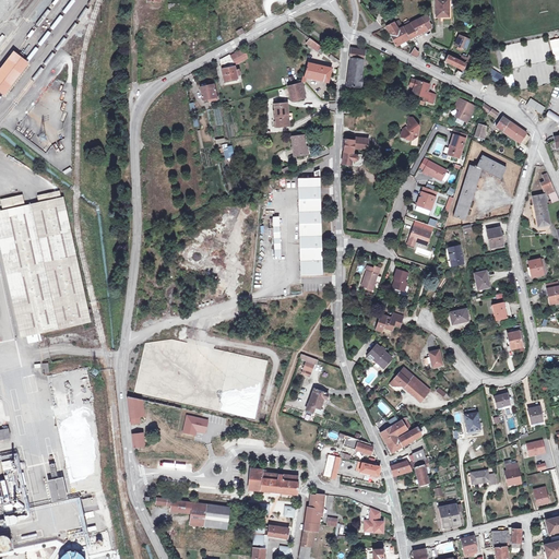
[(449,16),(449,0),(436,0),(437,16),(449,16)]
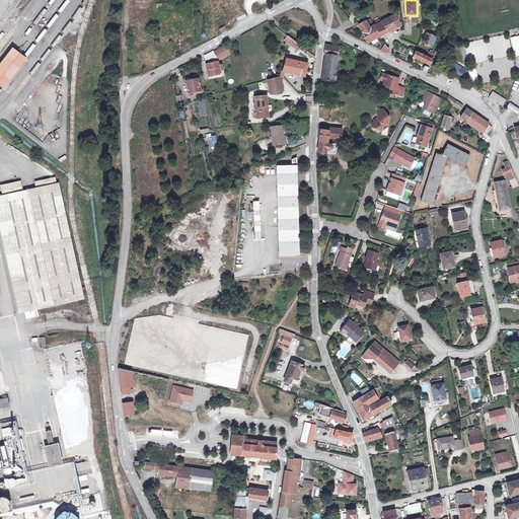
[(396,14),(374,25),(380,36),(401,25),(397,19),(398,18),(396,14)]
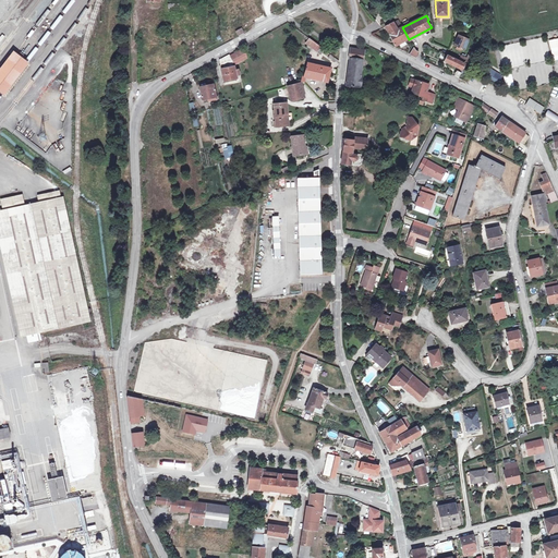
[(398,21),(385,27),(390,35),(396,47),(409,39),(402,27),(398,29),(397,27),(401,25),(398,21)]
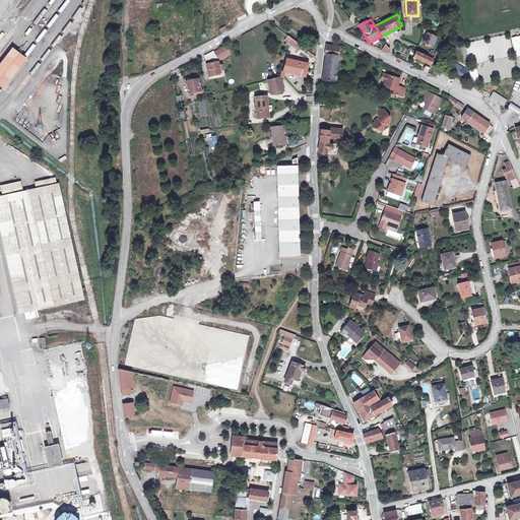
[(402,25),(381,37),(382,39),(403,27),(402,25)]
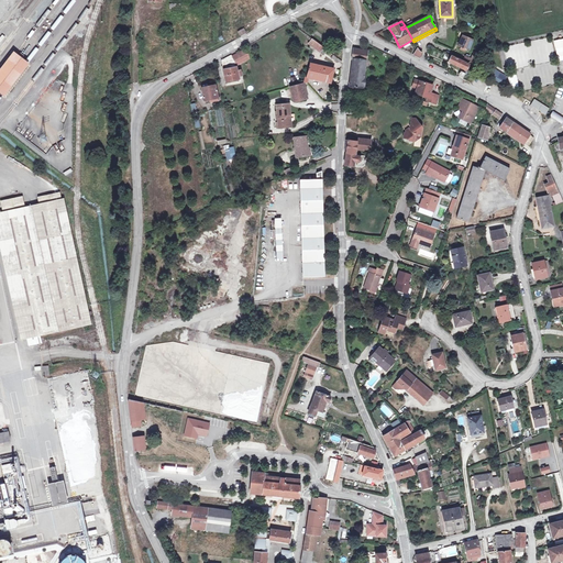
[(463,36),(459,46),(468,51),(473,40),(463,36)]
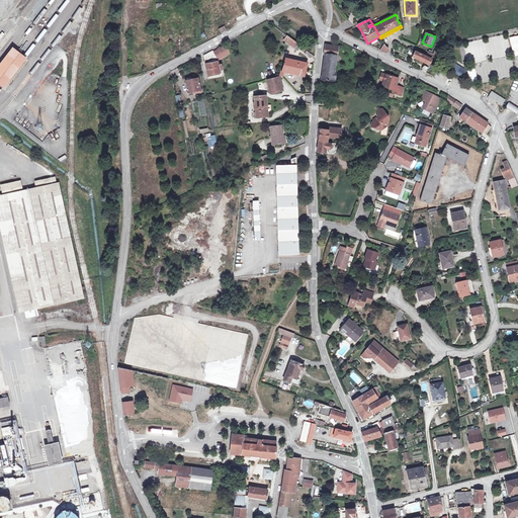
[(297,44),(287,35),(286,37),(284,40),(297,51),(300,46),(297,44)]
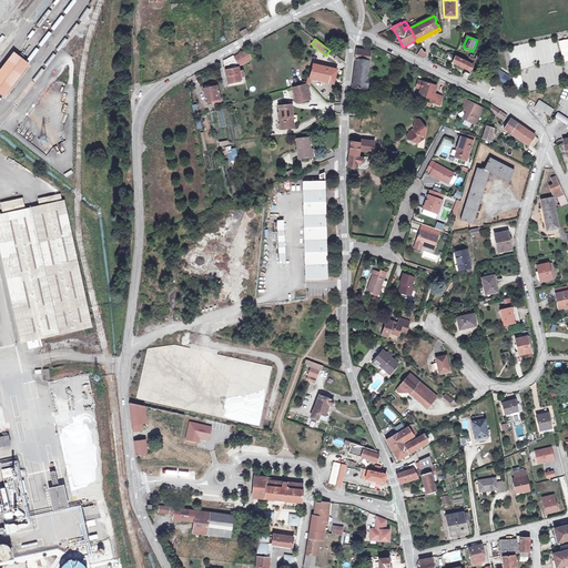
[(356,60),(352,88),(356,88),(356,89),(362,89),(368,90),(369,78),(367,78),(371,51),(357,49),(355,60),(356,60)]
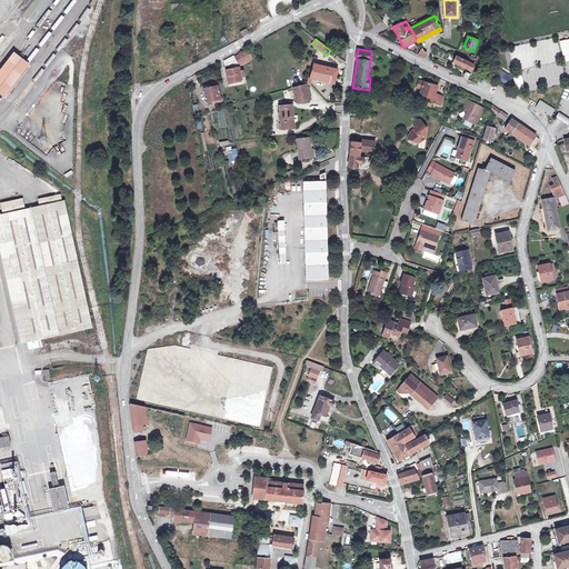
[(238,63),(242,61),(242,59),(251,53),(249,50),(235,57),(233,56),(225,61),(225,66),(226,71),(229,83),(241,80),(241,77),(245,77),(243,71),(240,72),(239,67),(238,63)]
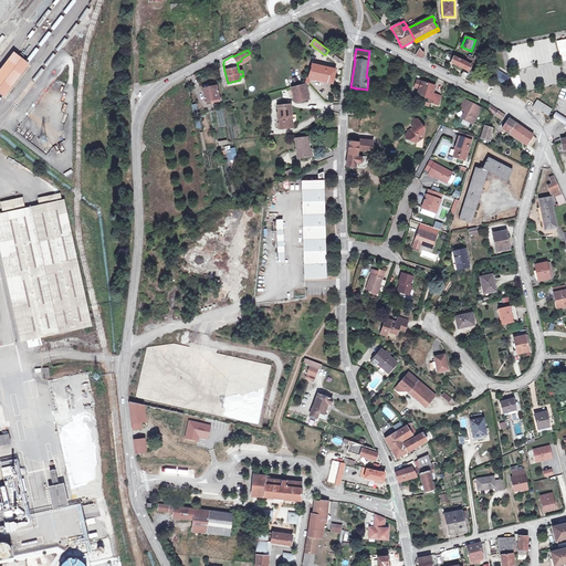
[(0,93),(4,97),(30,64),(13,52),(0,69),(0,93)]
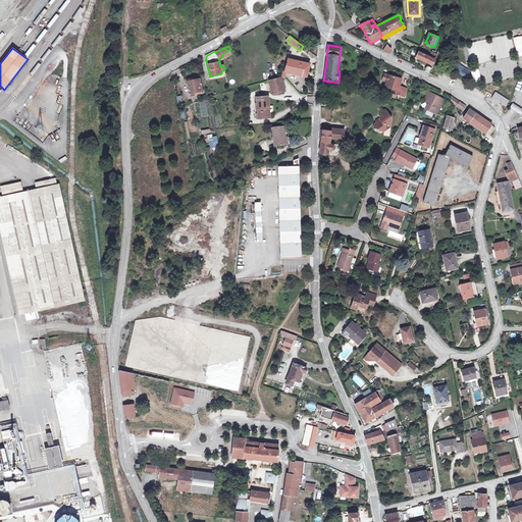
[(219,61),(231,54),(230,49),(222,54),(222,56),(218,58),(219,61)]
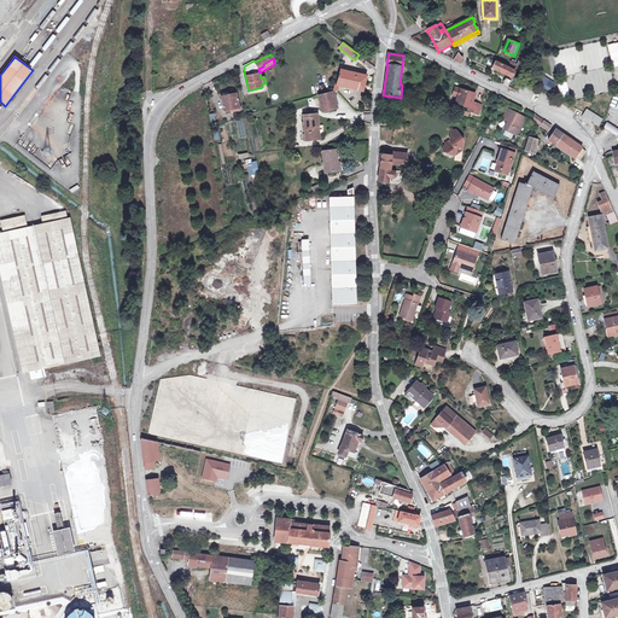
[(495,62),(491,68),(503,74),(503,73),(512,76),(514,71),(495,62)]
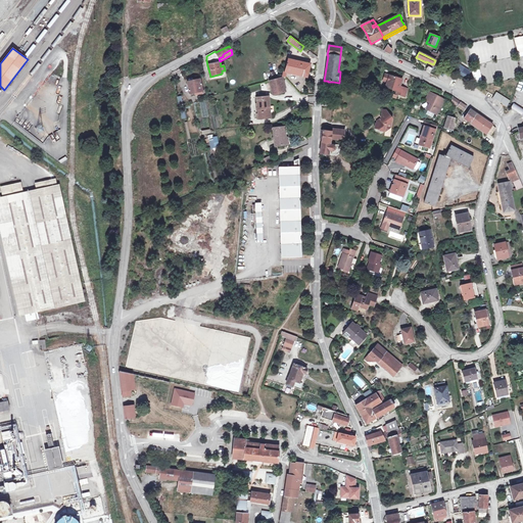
[(310,69),(311,64),(289,59),(287,65),(310,69)]
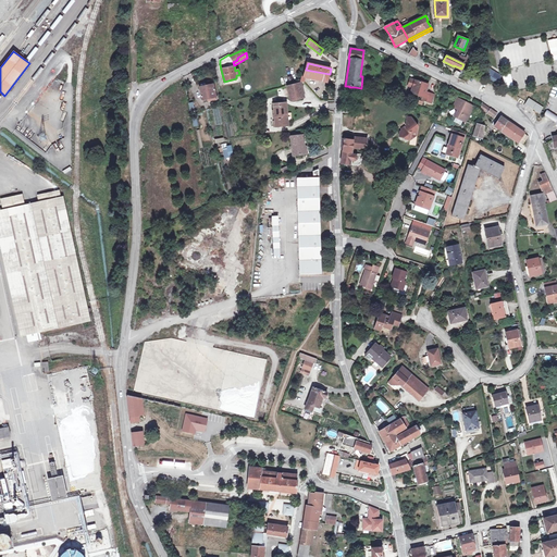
[(327,83),(330,74),(306,70),(304,76),(302,76),(300,82),(305,83),(306,77),(327,83)]
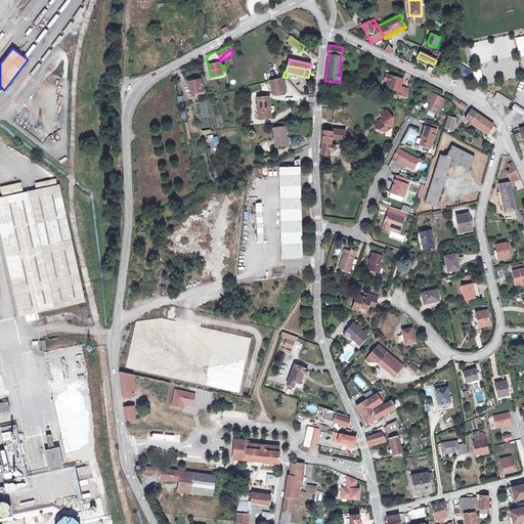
[(386,74),(384,81),(389,82),(387,87),(399,91),(398,94),(406,97),(408,89),(401,87),(403,79),(386,74)]
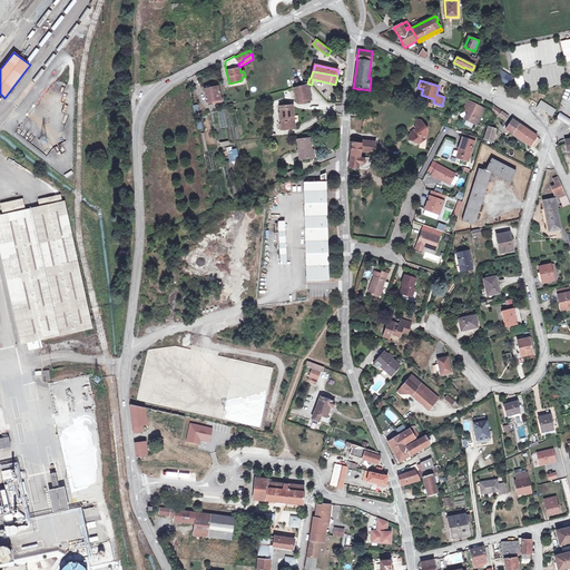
[(310,100),(306,86),(294,89),(297,104),(310,100)]
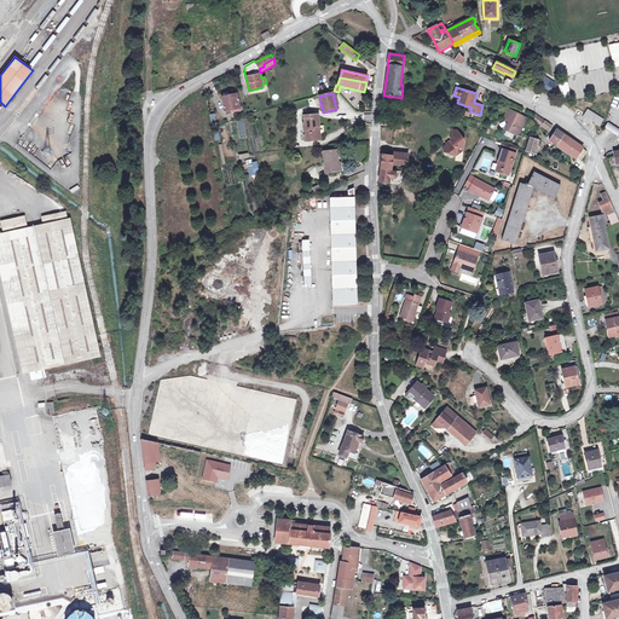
[(241,110),(237,94),(221,97),(225,111),(232,110),(232,111),(241,110)]
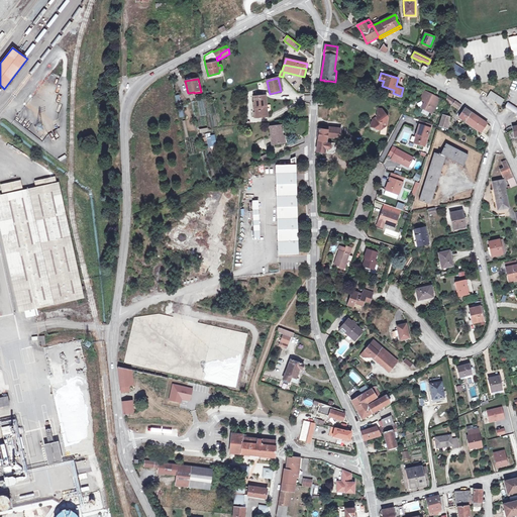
[(439,99),(425,91),(421,99),(425,102),(422,108),(432,113),(439,99)]
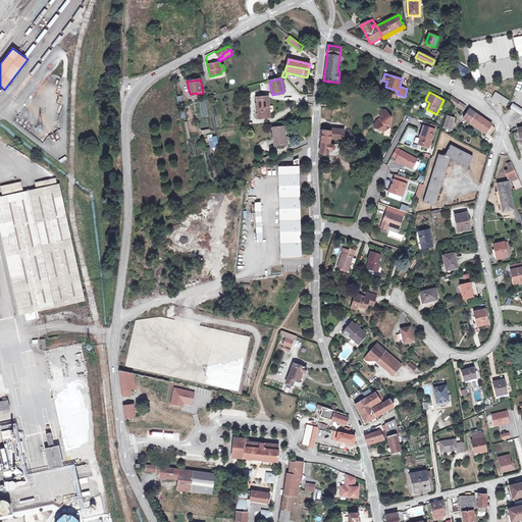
[(510,101),(496,92),(492,97),(507,106),(510,101)]
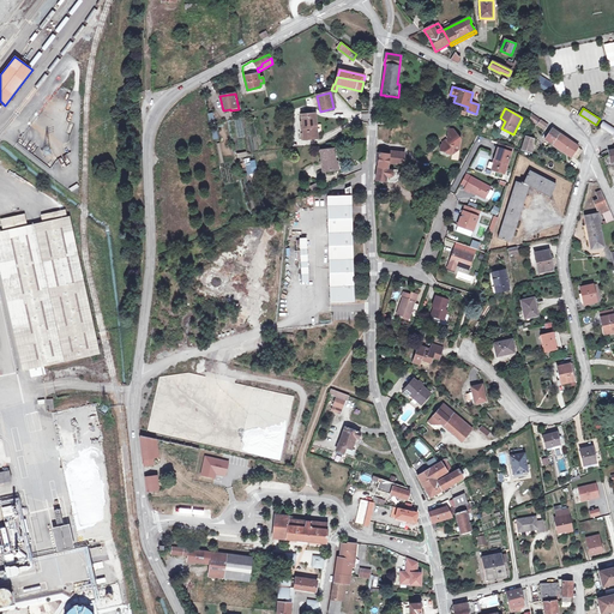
[(318,138),(317,125),(315,114),(301,115),(304,139),(318,138)]
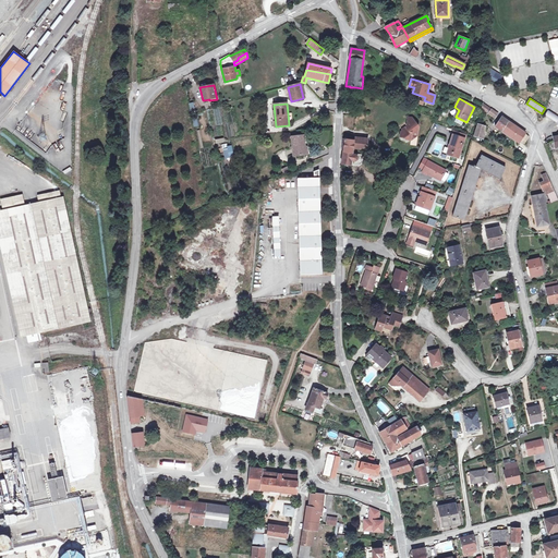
[(482,109),(495,118),(498,113),(483,104),(482,109)]
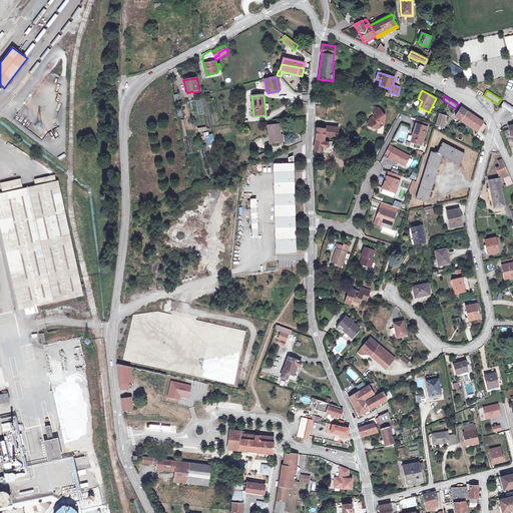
[(461,107),(456,116),(460,119),(464,114),(466,116),(468,112),(461,107)]
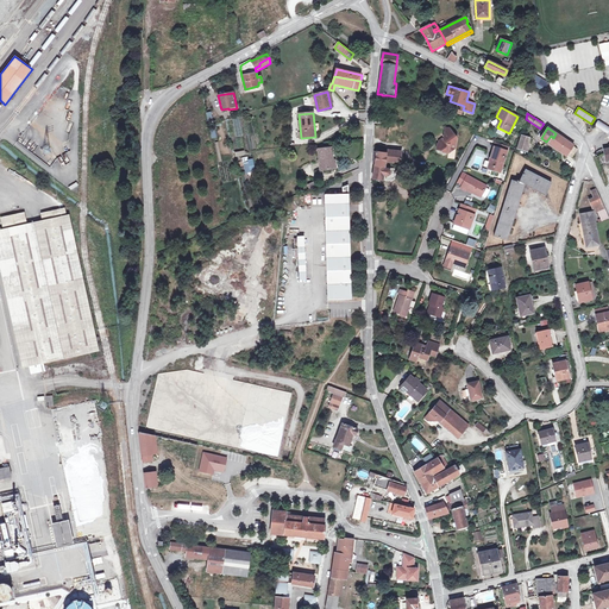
[(438,144),(438,150),(443,150),(444,152),(450,154),(451,148),(456,149),(457,138),(450,129),(445,132),(444,140),(438,144)]
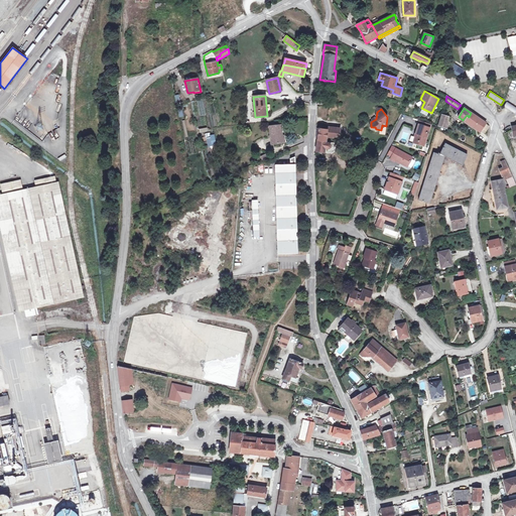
[(467,115),(463,120),(465,122),(480,132),(481,131),(485,133),(489,128),(489,127),(486,124),(486,123),(471,113),(469,117),(467,115)]
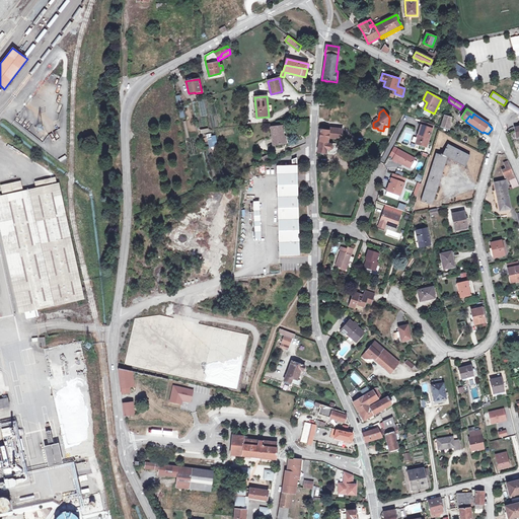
[(444,116),(441,127),(448,129),(452,118),(444,116)]
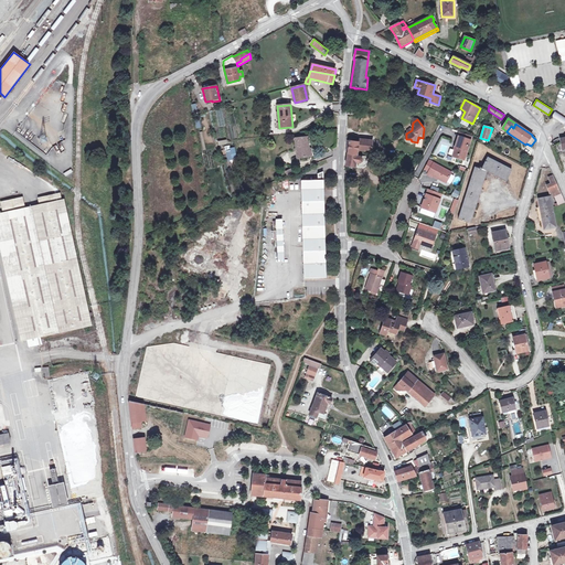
[(456,147),(452,156),(465,160),(471,136),(468,135),(467,139),(459,137),(456,146),(456,147)]
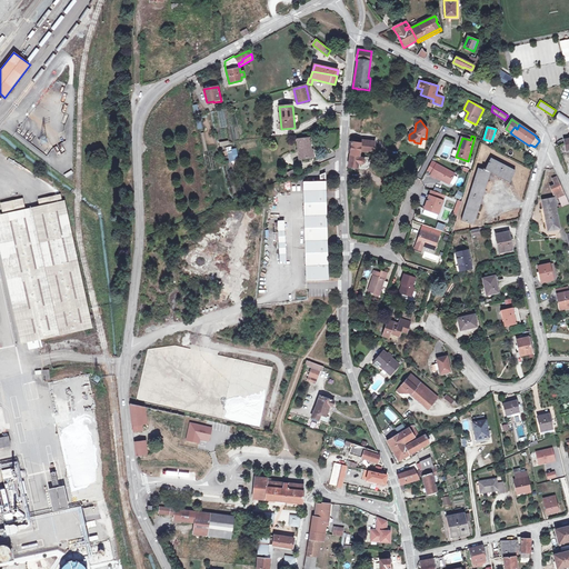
[(311,150),(309,138),(297,140),(299,159),(311,158),(310,150),(311,150)]
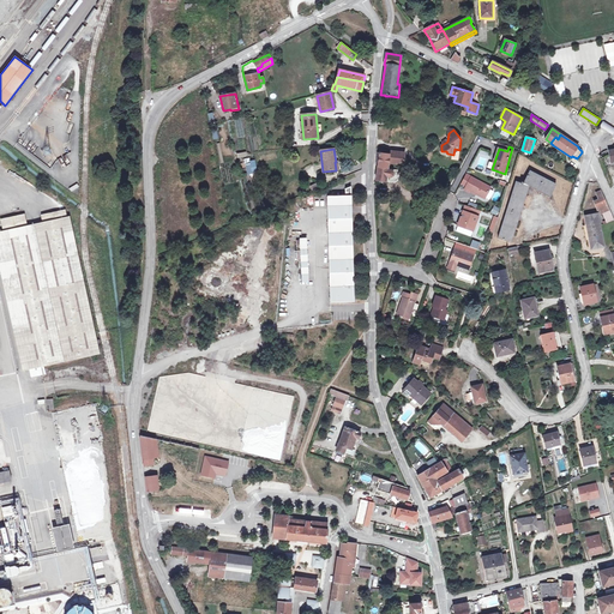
[(389,168),(390,150),(380,149),(379,155),(378,155),(377,163),(378,163),(378,166),(389,168)]
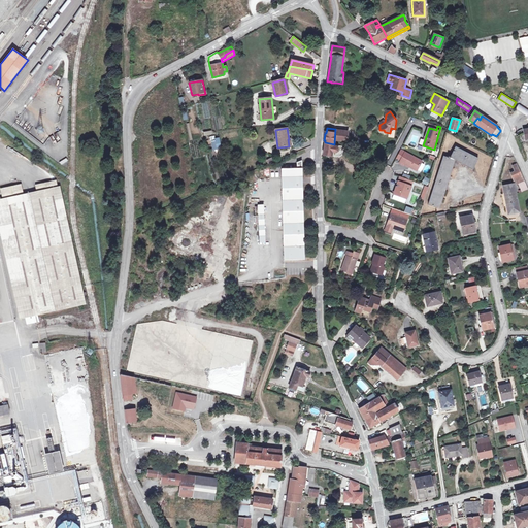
[(336,130),(335,140),(348,141),(348,131),(336,130)]
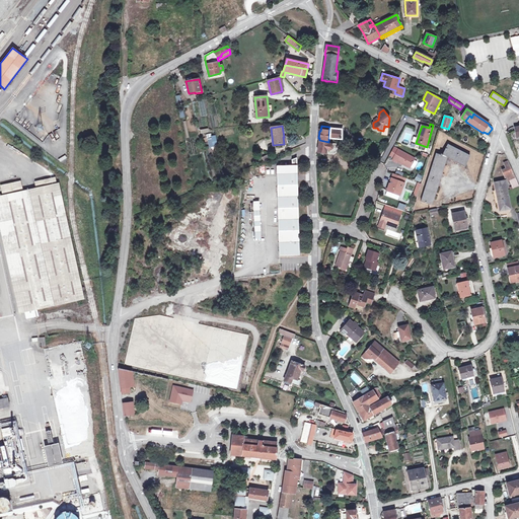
[(217,146),(216,136),(211,136),(212,138),(208,139),(209,147),(217,146)]
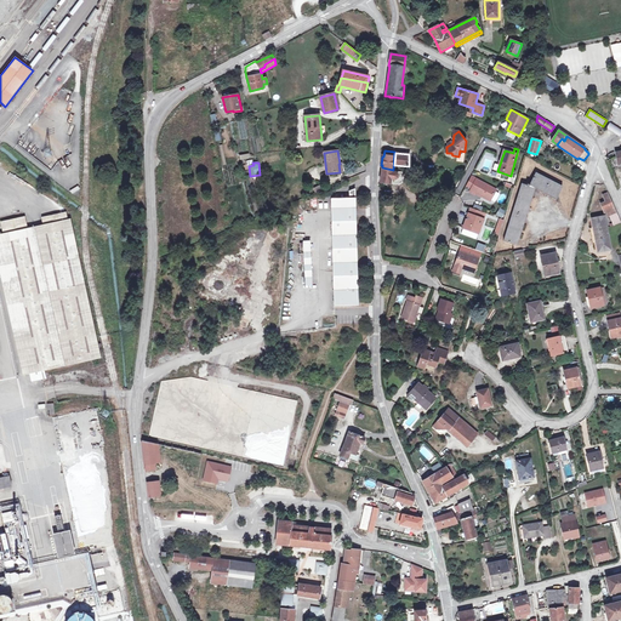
[(392,183),(393,175),(392,175),(392,172),(393,170),(382,167),(381,174),(380,182),(391,184),(391,183),(392,183)]
